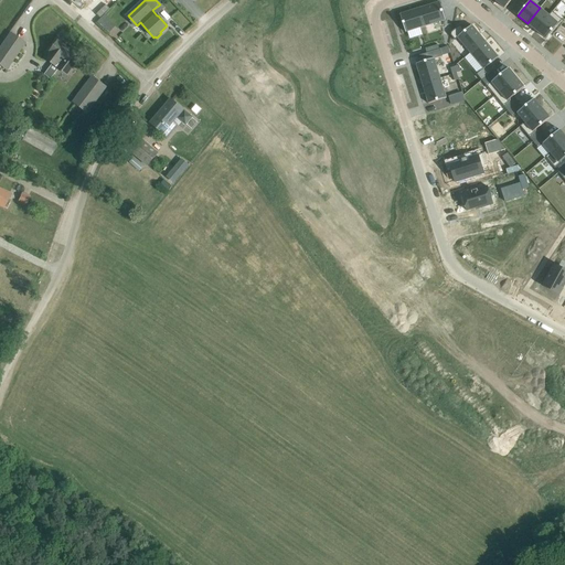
[(440,2),(420,8),(426,27),(446,20),(440,2)]
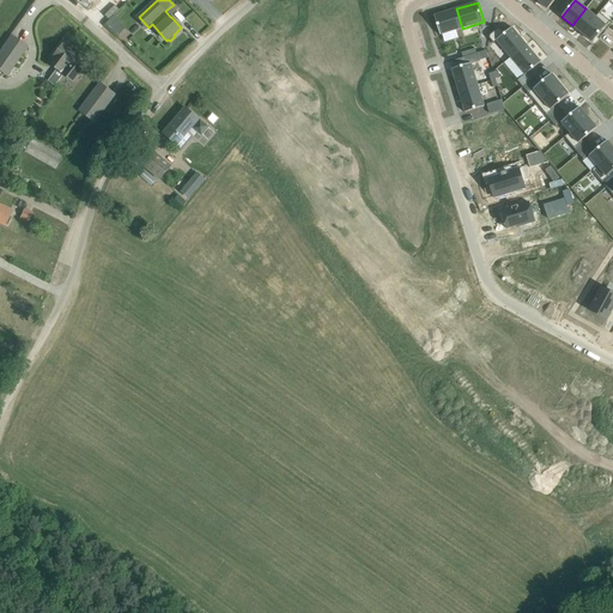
[(456,8),(434,16),(439,35),(462,29),(456,8)]
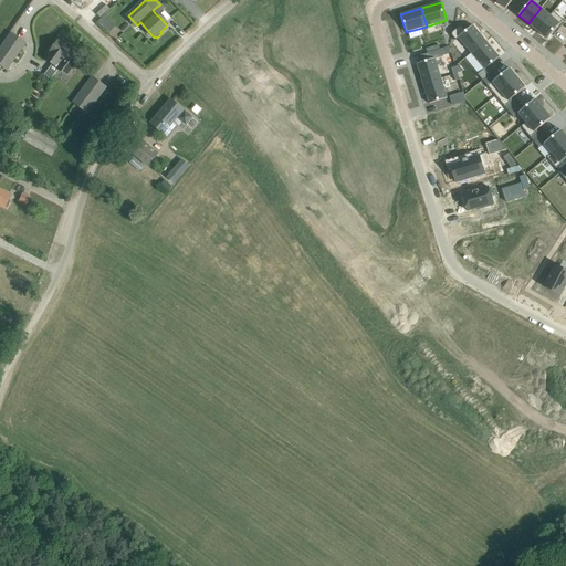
[(541,8),(528,23),(537,31),(551,16),(549,16),(541,8)]
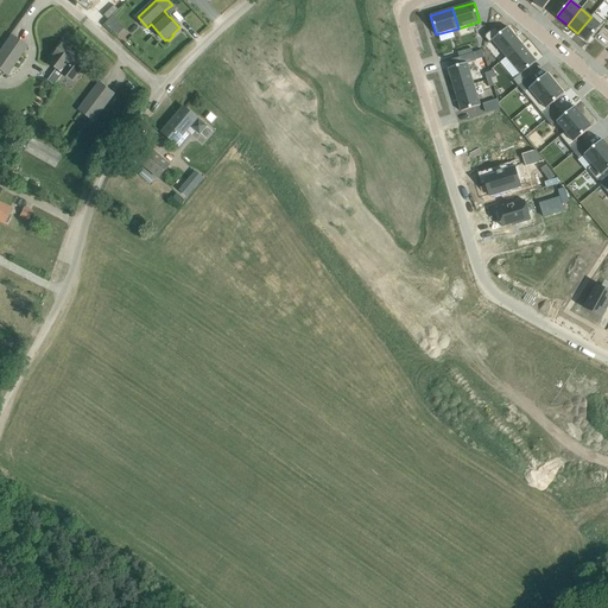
[(591,17),(577,33),(588,42),(606,21),(594,12),(590,17),(591,17)]
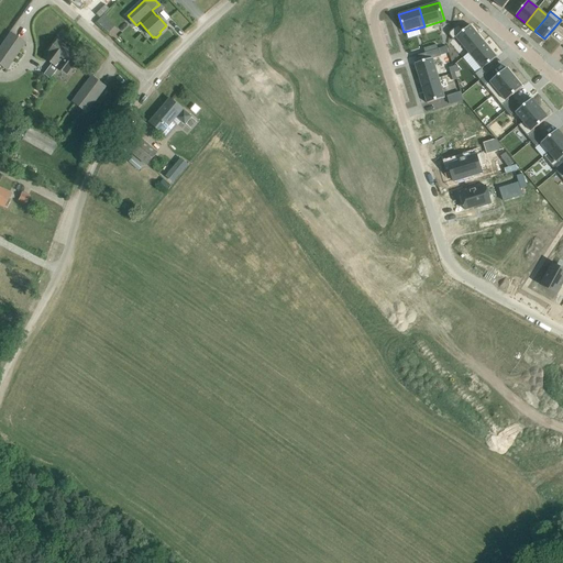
[(105,14),(97,22),(100,25),(108,18),(105,14)]
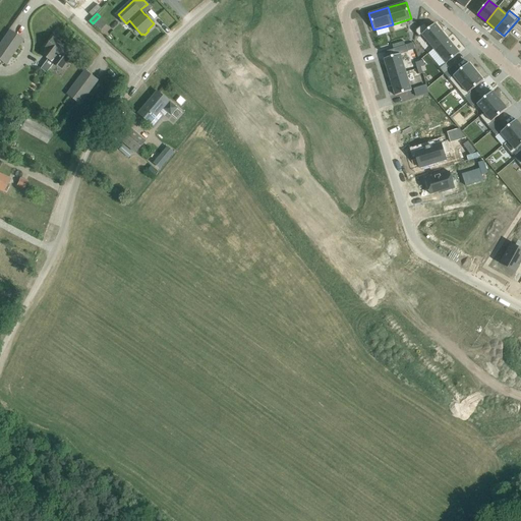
[(416,30),(415,33),(419,37),(421,36),(422,35),(435,49),(448,38),(436,23),(428,29),(424,22),(416,30)]
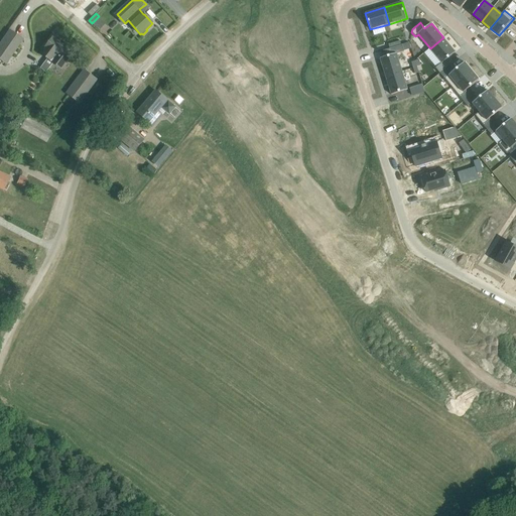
[(9,30),(0,42),(0,59),(1,60),(5,63),(22,39),(9,30)]
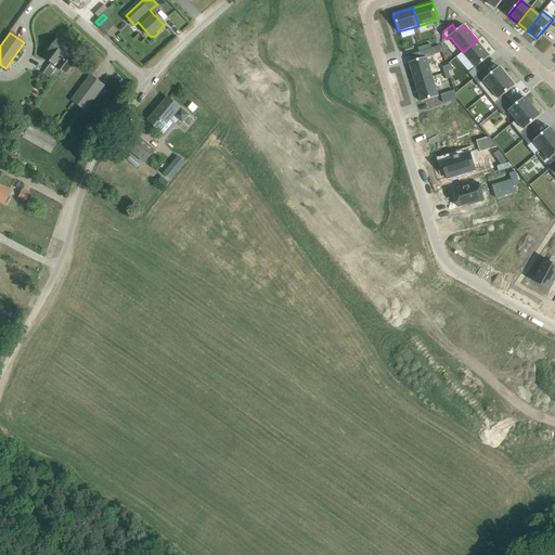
[(51,63),(43,74),(50,78),(57,67),(55,66),(71,47),(59,38),(50,51),(51,51),(46,59),(51,63)]
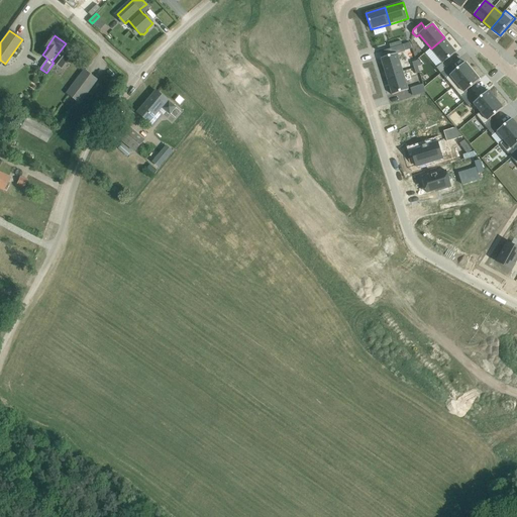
[(444,37),(431,48),(443,64),(436,69),(441,74),(451,66),(446,61),(456,53),(444,37)]
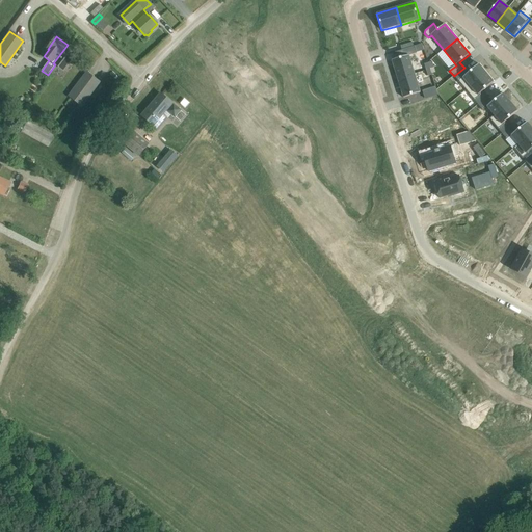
[(68,45),(53,63),(55,64),(63,71),(78,52),(68,45)]
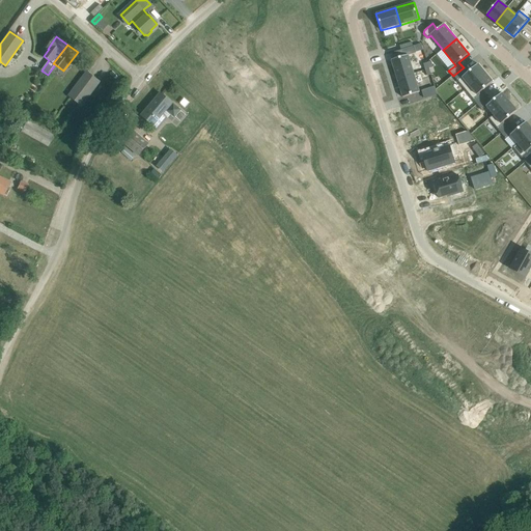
[(408,55),(391,60),(397,79),(414,74),(408,55)]
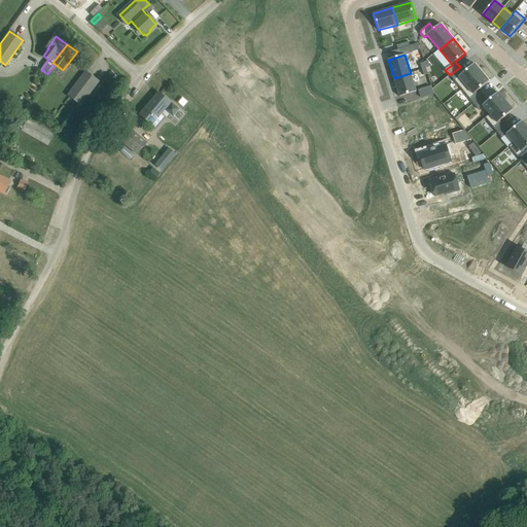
[(460,67),(450,75),(461,90),(482,72),(475,64),(475,63),(464,72),(460,67)]
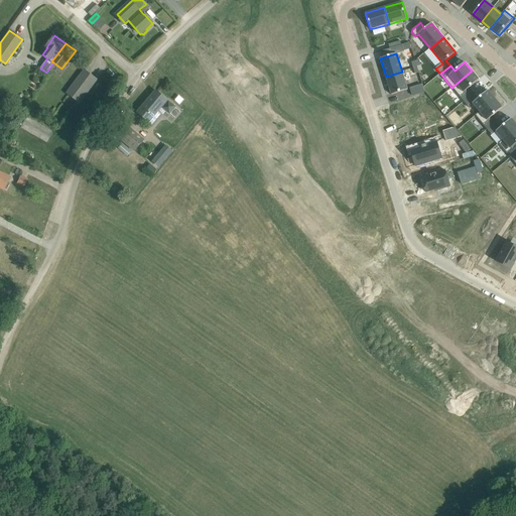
[(80,103),(98,79),(85,70),(67,94),(80,103)]
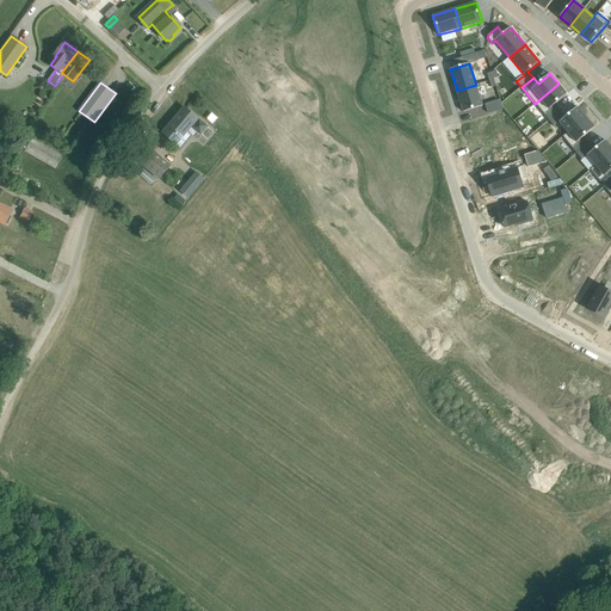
[(559,84),(535,104),(549,121),(554,116),(561,111),(555,104),(567,94),(559,85),(559,84)]
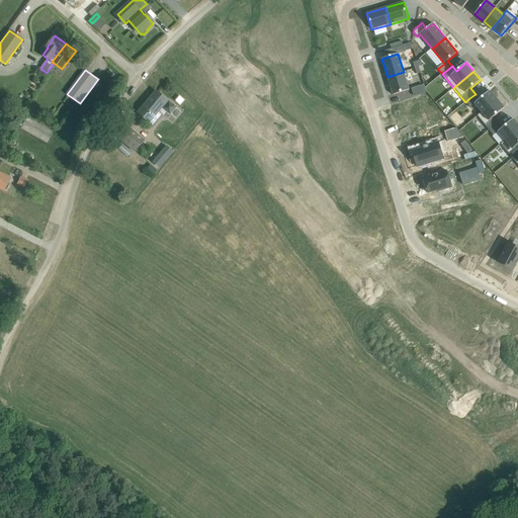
[(404,72),(387,77),(393,95),(410,90),(404,72)]
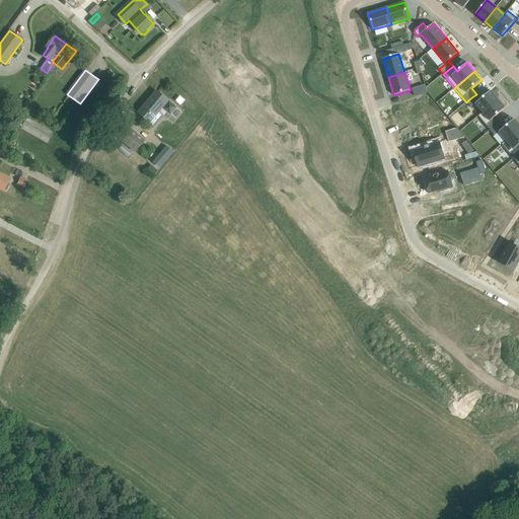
[(425,85),(413,89),(415,96),(427,92),(425,85)]
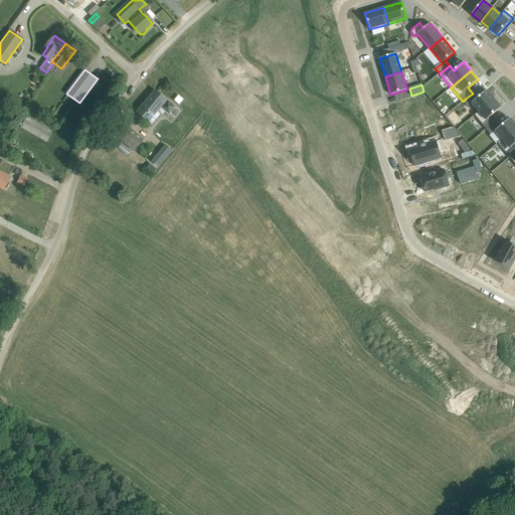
[(467,98),(463,102),(467,107),(472,103),(479,111),(479,112),(494,99),(488,91),(487,90),(477,99),(473,94),(467,98)]
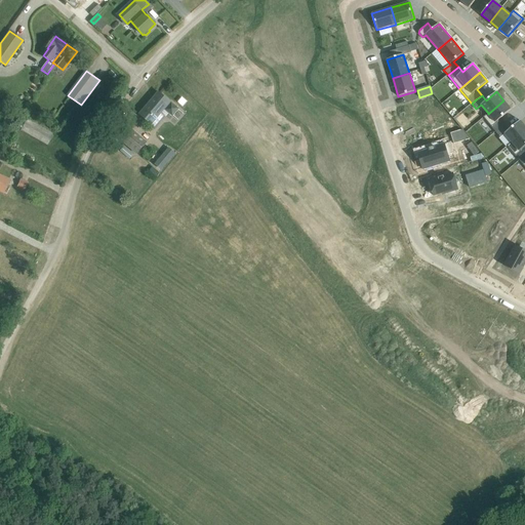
[(172,117),(178,109),(159,92),(139,114),(156,128),(165,117),(161,113),(164,110),(172,117)]
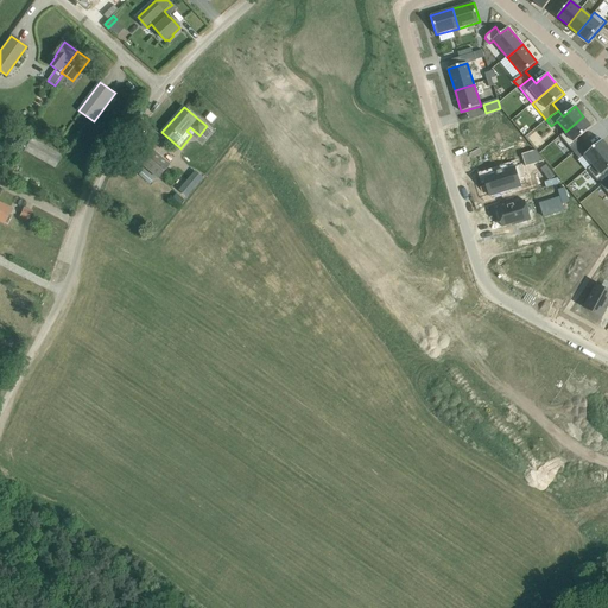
[(565,132),(561,137),(574,153),(578,149),(580,149),(586,143),(581,137),(593,127),(583,116),(565,132)]
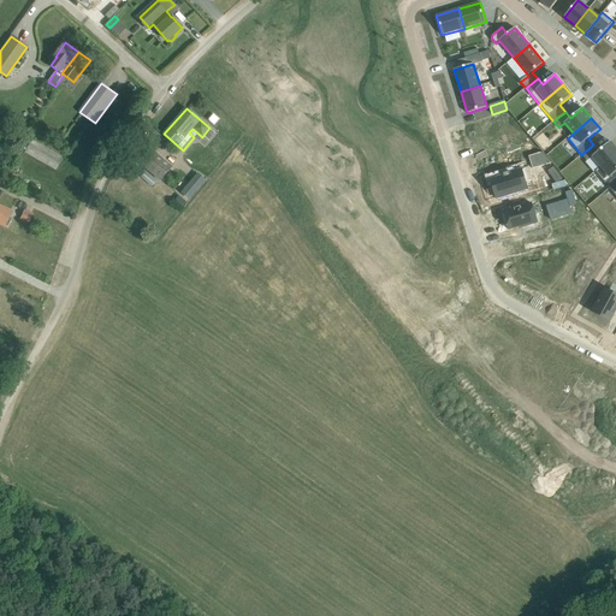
[(503,135),(499,123),(484,126),(486,135),(487,135),(489,135),(490,140),(480,142),(486,161),(514,153),(508,134),(503,135)]
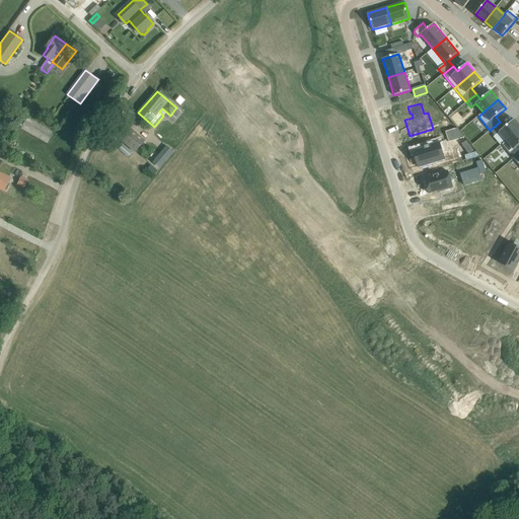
[(51,132),(43,127),(26,118),(20,129),(38,138),(47,143),(52,135),(51,132)]
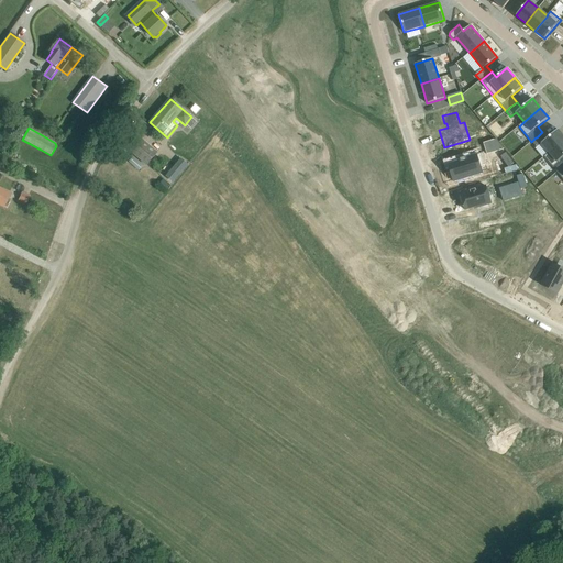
[(157,152),(139,136),(130,129),(119,142),(147,165),(157,152)]
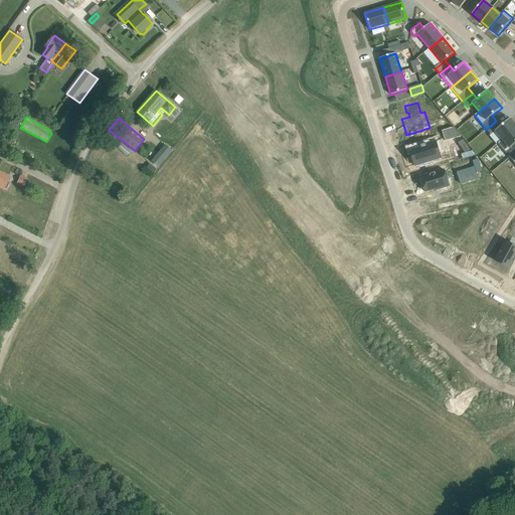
[(490,126),(486,130),(491,135),(495,131),(502,140),(514,129),(514,123),(510,118),(509,120),(500,127),(496,121),(491,126),(490,126)]
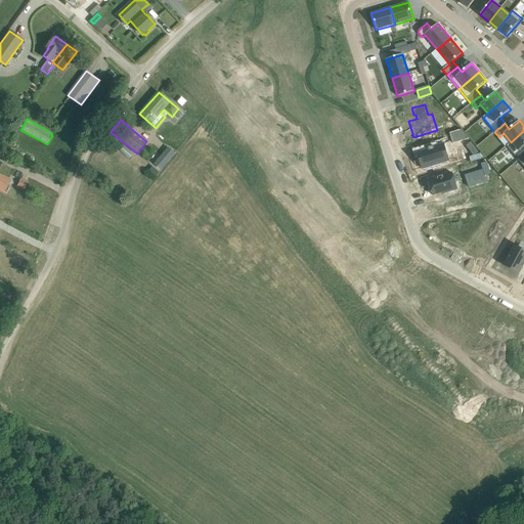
[(453,143),(469,138),(462,130),(450,133),(453,143)]
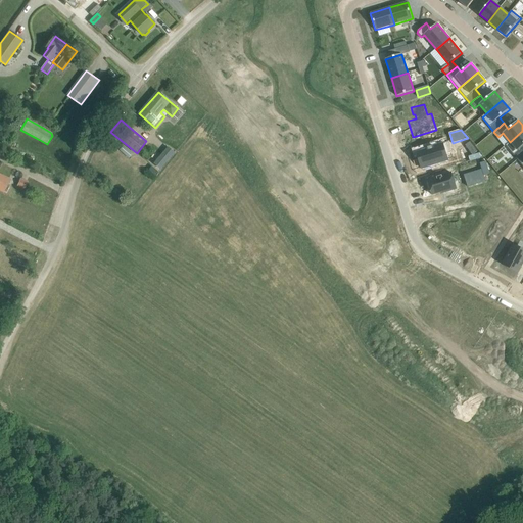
[(522,131),(510,142),(506,146),(517,159),(522,156),(522,154),(522,146),(522,145),(522,131)]
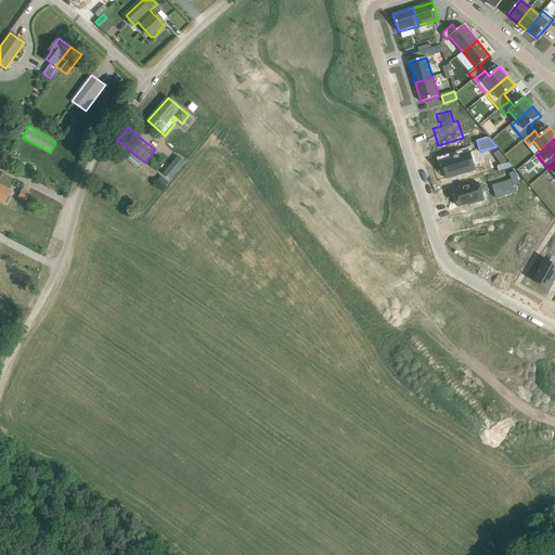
[(454,158),(442,162),(444,169),(446,170),(448,180),(475,171),(473,164),(480,162),(477,150),(466,153),(453,157),(454,158)]
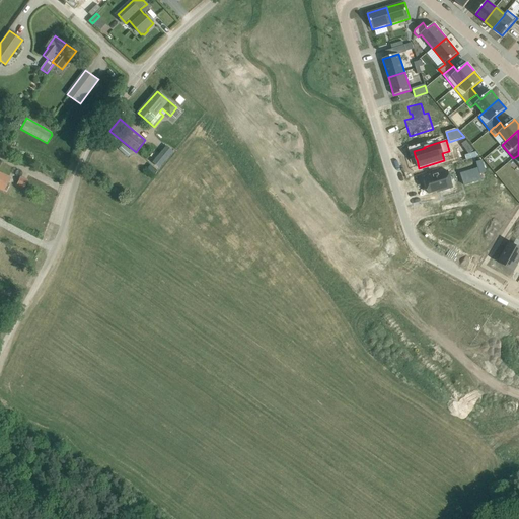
[(123,145),(119,149),(128,157),(132,152),(123,145)]
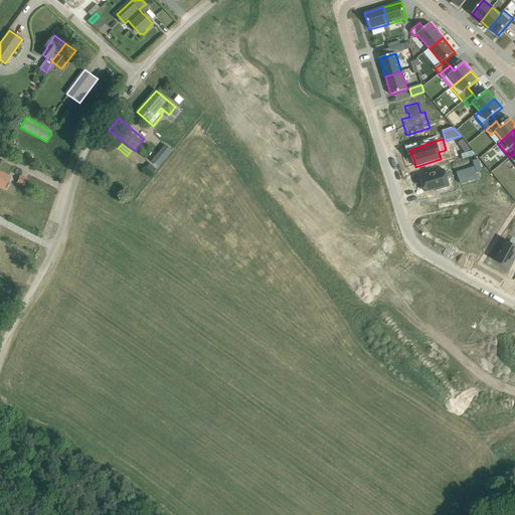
[(165,145),(152,162),(158,167),(172,150),(165,145)]
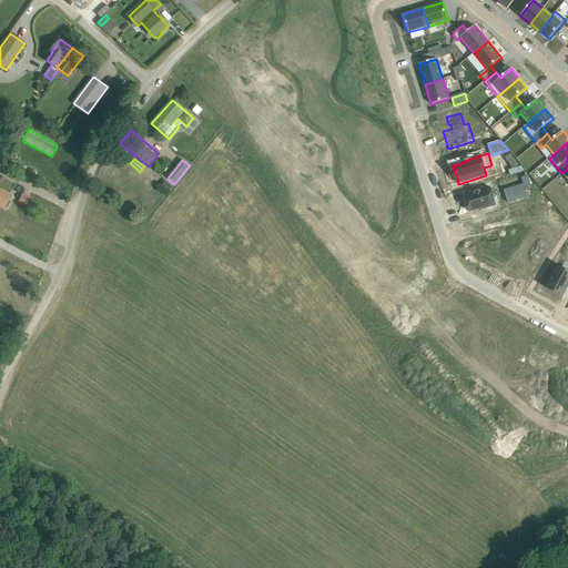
[(165,181),(161,185),(169,192),(172,186),(165,181)]
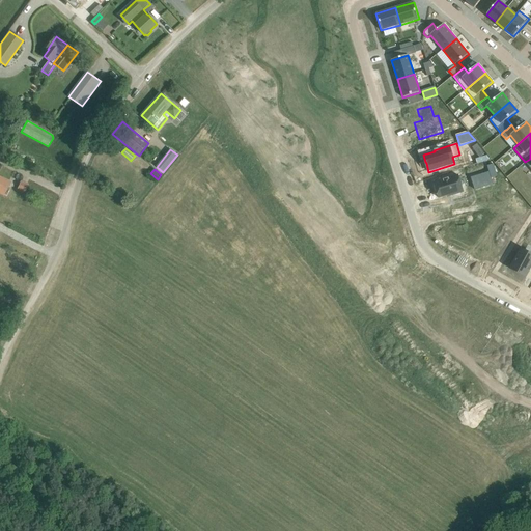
[(490,171),(471,176),(475,188),(493,183),(490,171)]
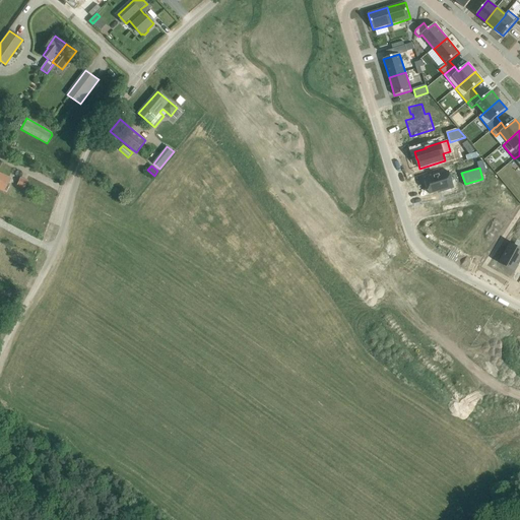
[(448,172),(426,179),(430,194),(439,191),(439,193),(454,189),(448,172)]
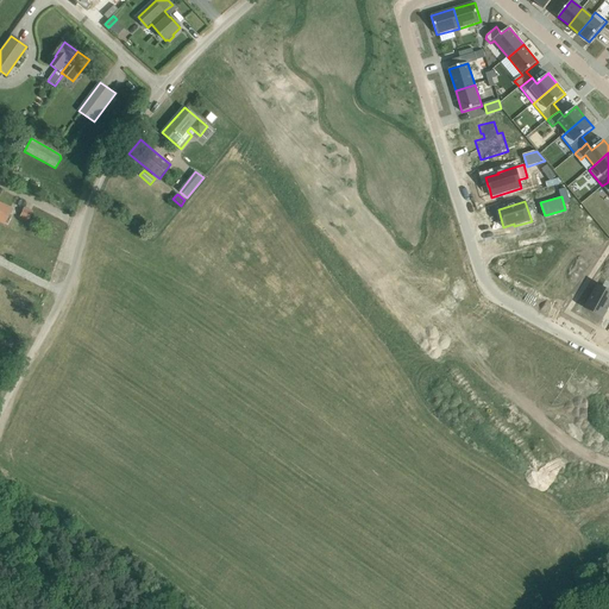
[(11,209),(0,203),(0,221),(4,224),(4,223),(6,224),(10,218),(7,217),(11,209)]
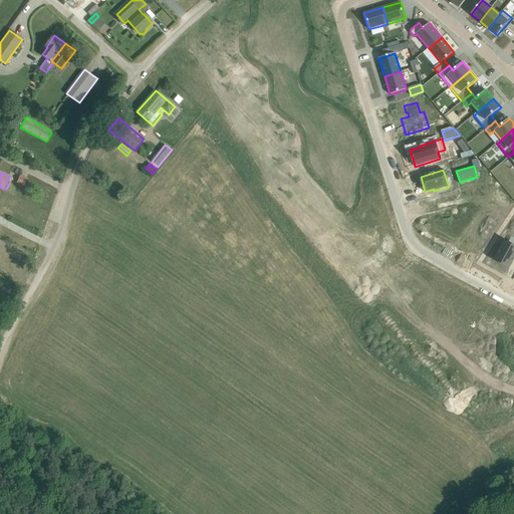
[(22,187),(26,179),(20,175),(16,183),(22,187)]
